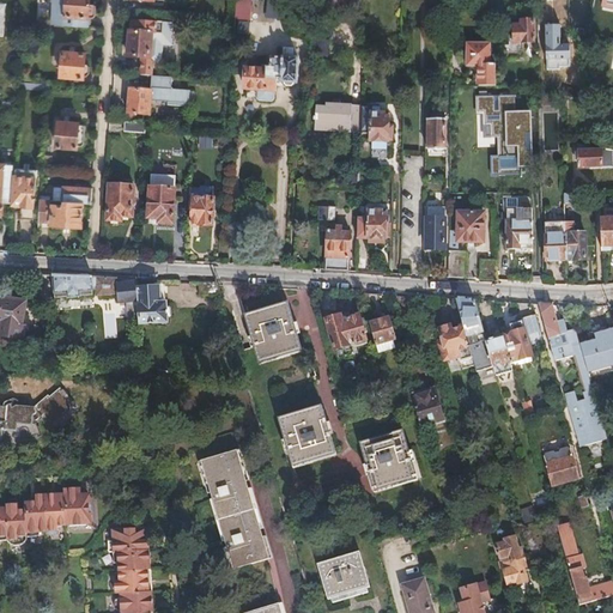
[(58,0),(58,13),(92,16),(93,4),(96,2),(97,2),(98,1),(98,0),(58,0)]
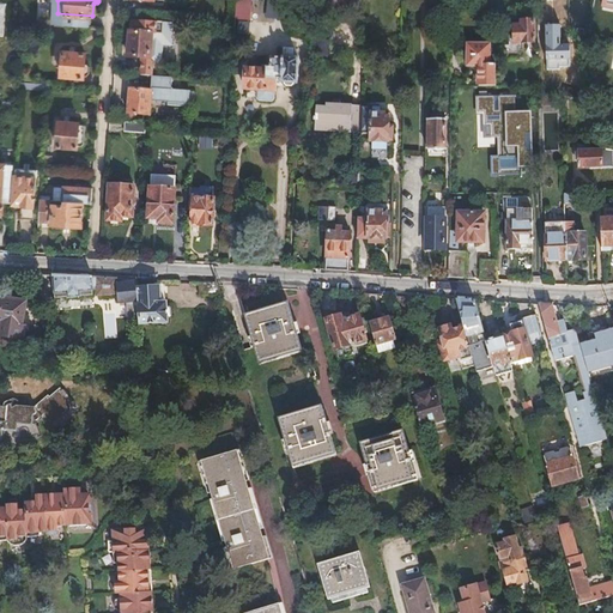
[(249,0),(236,0),(236,19),(250,19),(249,0)]
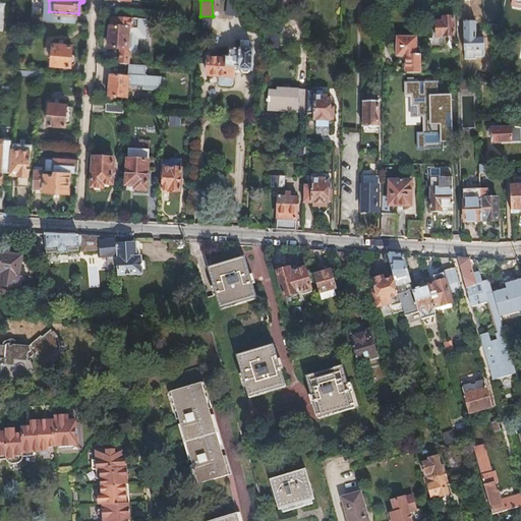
[(480,8),(470,11),(472,19),(482,17),(480,8)]
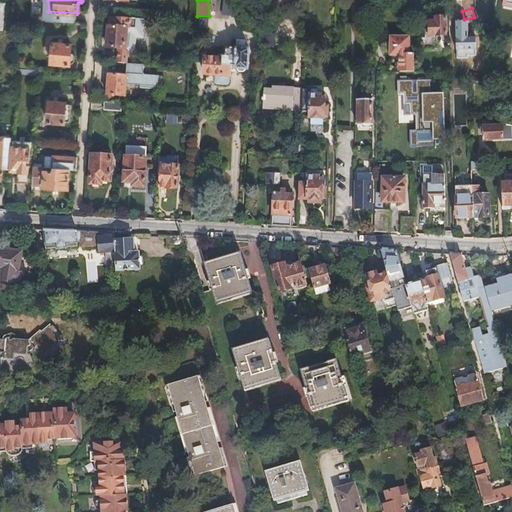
[(434,21),(428,21),(428,35),(444,35),(444,15),(434,15),(434,21)]
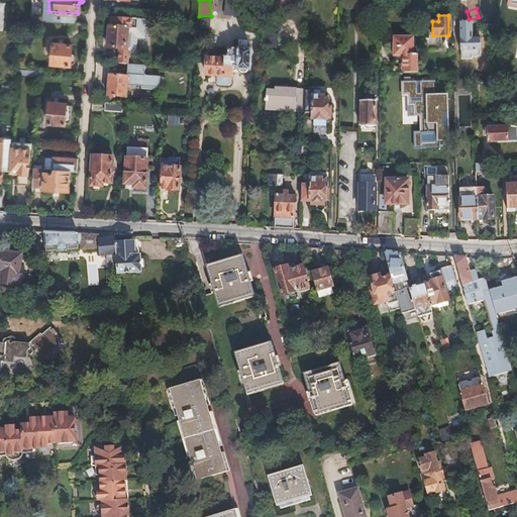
[(108,24),(106,47),(119,48),(118,63),(128,63),(129,52),(136,52),(137,37),(144,38),(145,19),(116,17),(115,25),(108,24)]
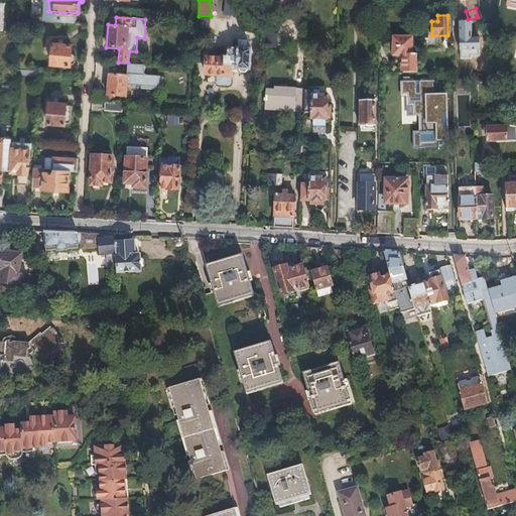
[(199,25),(209,25),(208,17),(199,17),(199,25)]
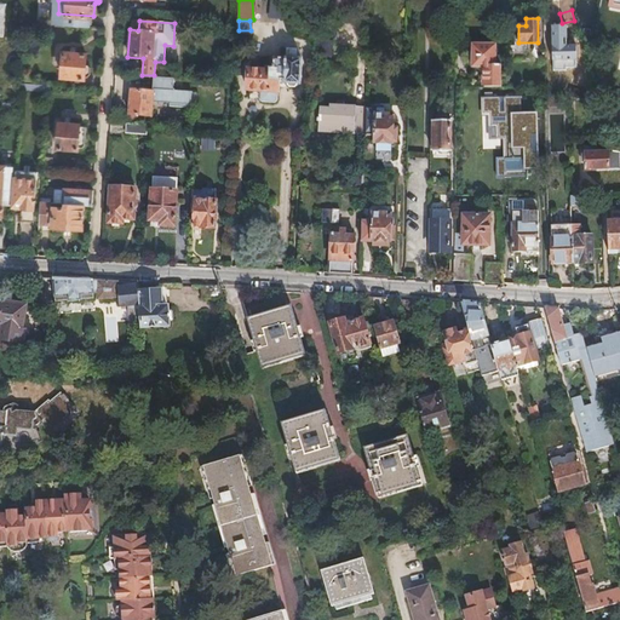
[(566,24),(551,24),(552,59),(554,59),(554,70),(566,70),(566,67),(577,67),(575,44),(567,44),(566,24)]
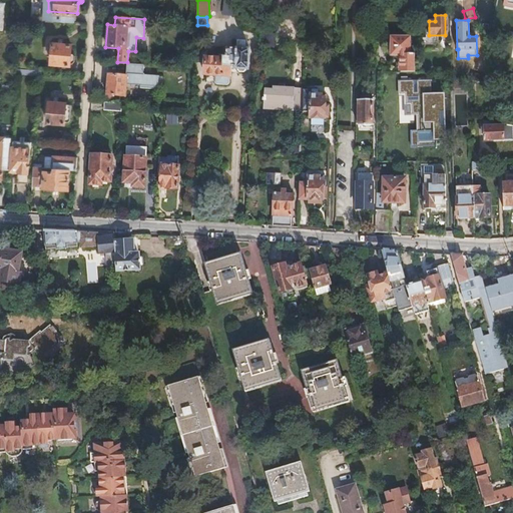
[(401,58),(401,71),(415,71),(415,38),(393,37),(393,53),(399,53),(401,58)]
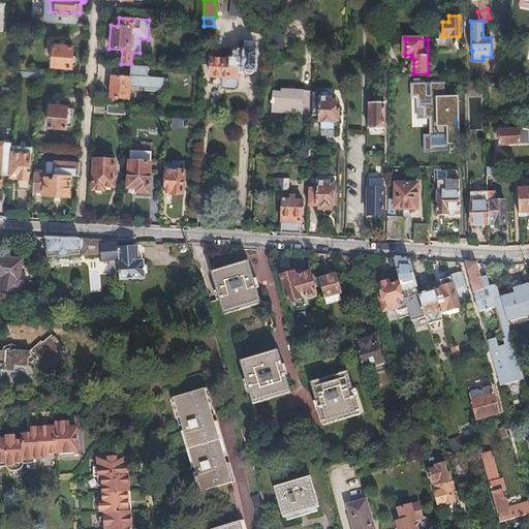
[(212,59),(211,74),(222,75),(222,83),(224,85),(234,86),(237,83),(238,69),(243,69),(243,70),(255,71),(256,50),(251,49),(251,41),(244,40),(243,49),(234,48),(232,56),(230,55),(226,54),(225,59),(212,59)]
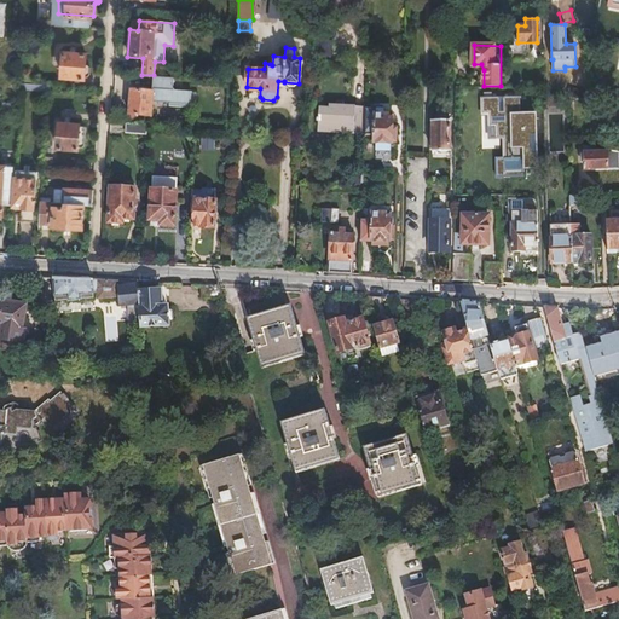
[(62,51),(61,75),(86,77),(88,75),(90,68),(86,64),(84,64),(84,53),(62,51)]
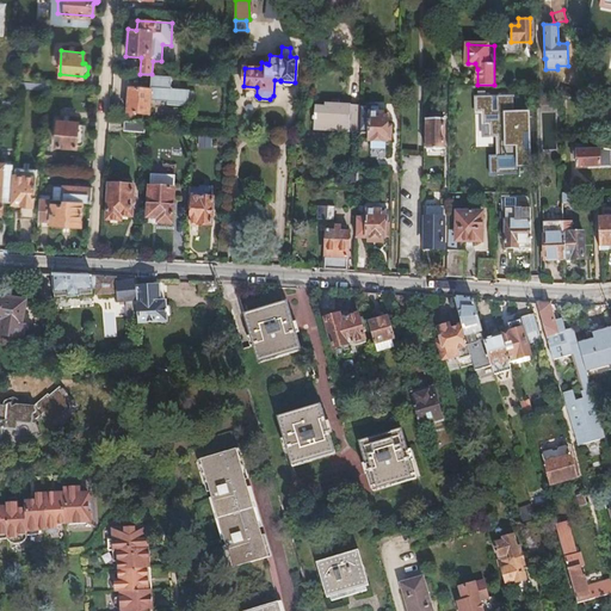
[(152,76),(152,88),(150,99),(167,100),(166,105),(183,105),(184,102),(189,102),(190,90),(171,88),(171,78),(152,76)]
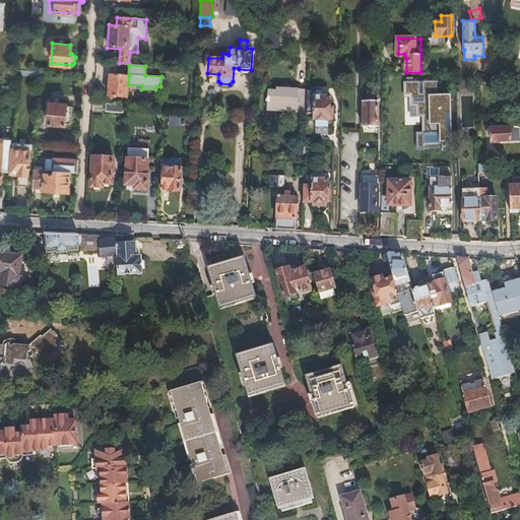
[(41,69),(17,67),(17,76),(40,78),(41,69)]
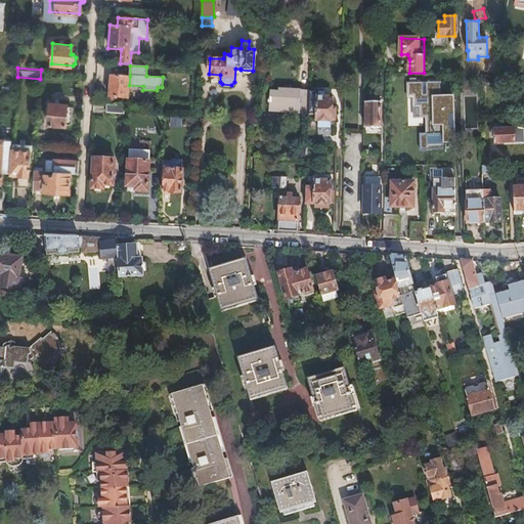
[(110,75),(108,97),(128,98),(129,85),(130,76),(110,75)]
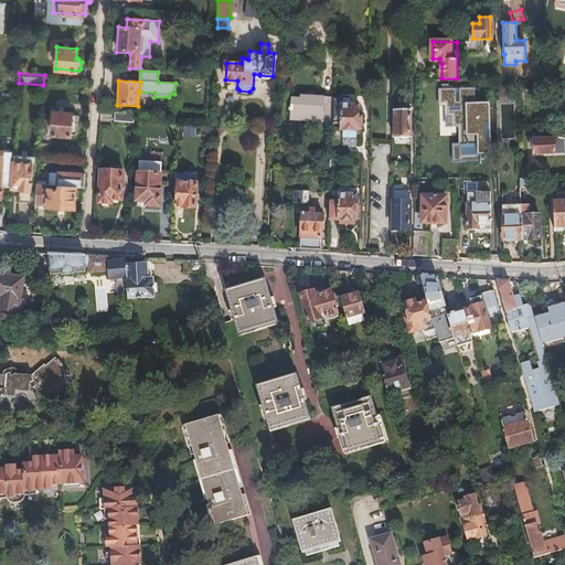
[(512,85),(499,86),(499,96),(512,94),(512,85)]
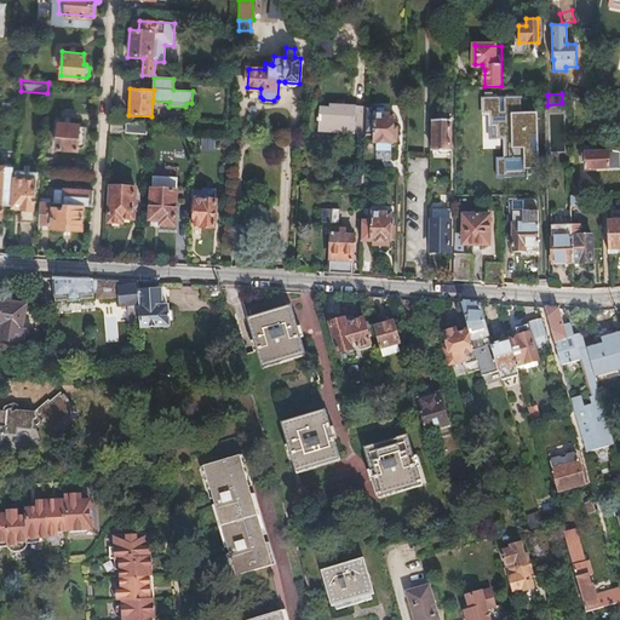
[(538,165),(537,116),(521,116),(521,97),(482,98),(483,113),(489,113),(491,118),(491,125),(497,125),(498,131),(498,139),(505,138),(505,147),(504,147),(504,151),(505,151),(505,159),(497,159),(497,178),(504,178),(504,179),(511,179),(511,178),(528,178),(527,165),(538,165)]
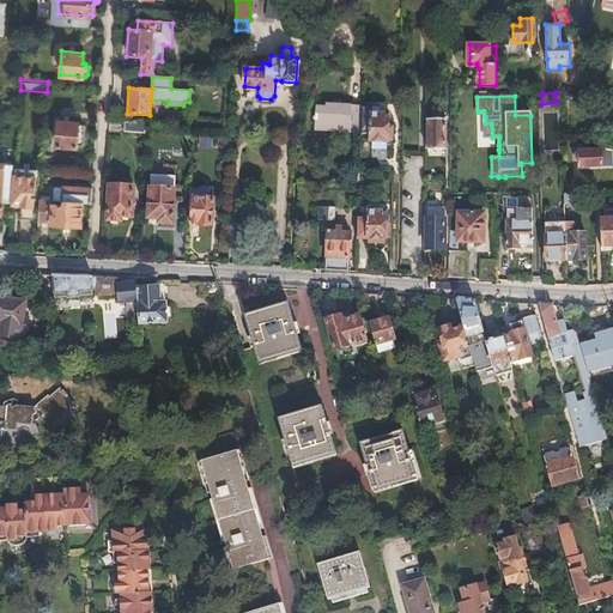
[(359,132),(360,103),(327,102),(327,105),(315,105),(315,126),(343,127),(341,131),(359,132)]
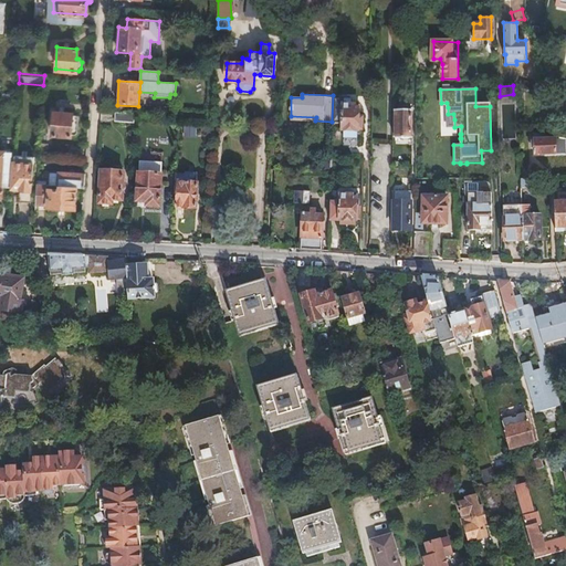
[(341,103),(341,129),(357,129),(357,103),(341,103)]
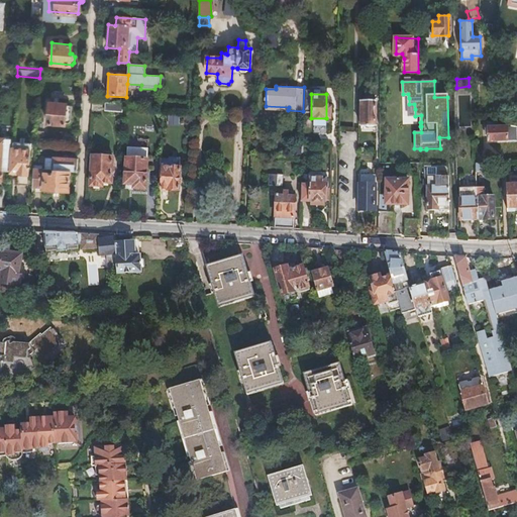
[(360,97),(359,123),(376,123),(377,98),(360,97)]
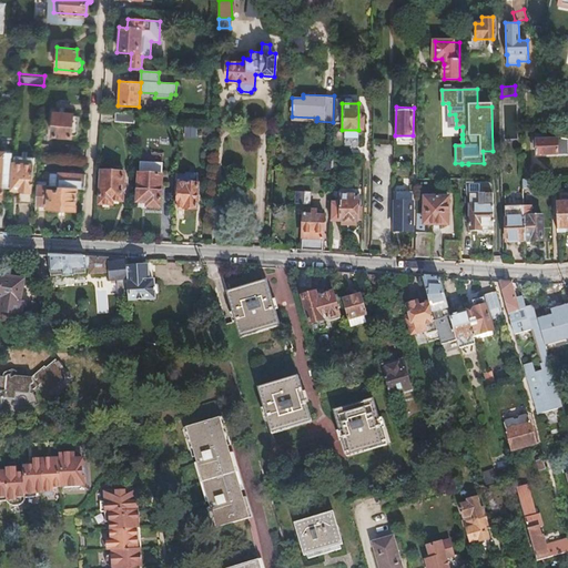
[(52,111),(51,133),(77,135),(78,124),(72,123),(72,113),(52,111)]
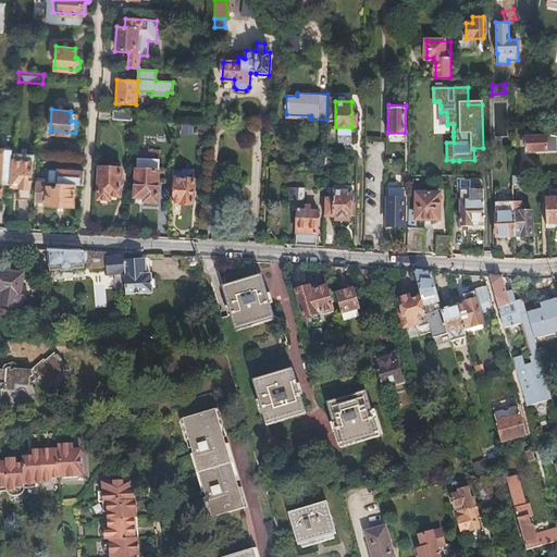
[(111,119),(132,120),(132,111),(112,110),(111,119)]
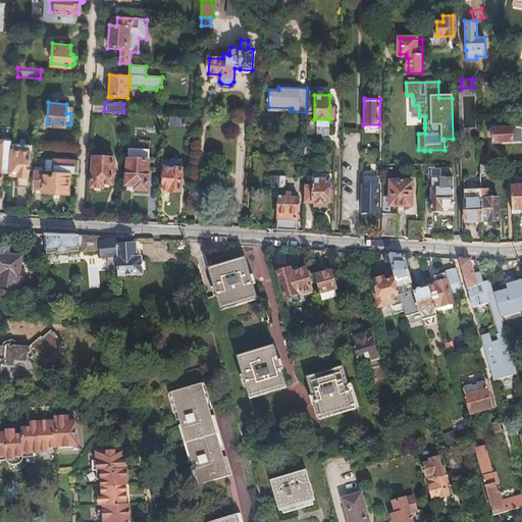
[(462,104),(462,128),(476,128),(476,104),(462,104)]
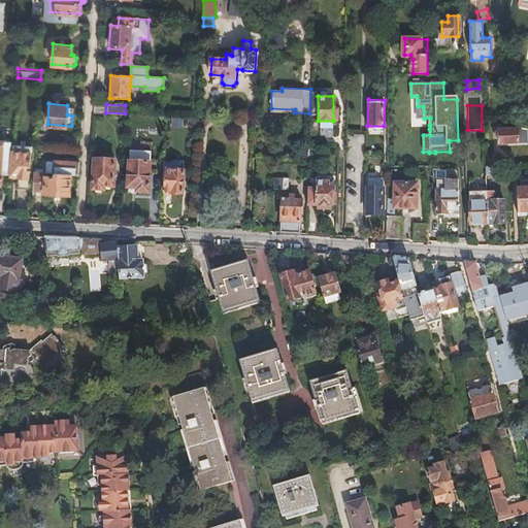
[(319,123),(319,133),(333,133),(332,123),(319,123)]
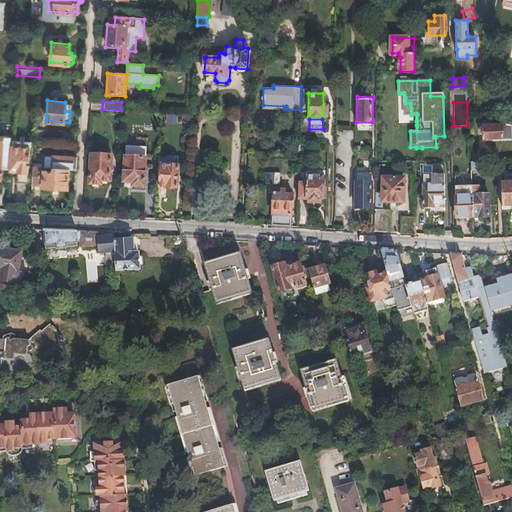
[(511,122),(502,121),(502,123),(502,124),(482,124),(482,136),(503,136),(502,138),(511,137),(511,122)]
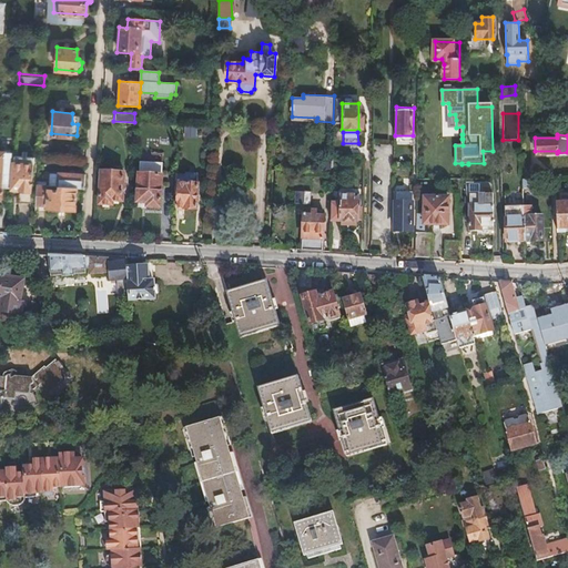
[(33,150),(13,148),(11,188),(30,189),(33,150)]
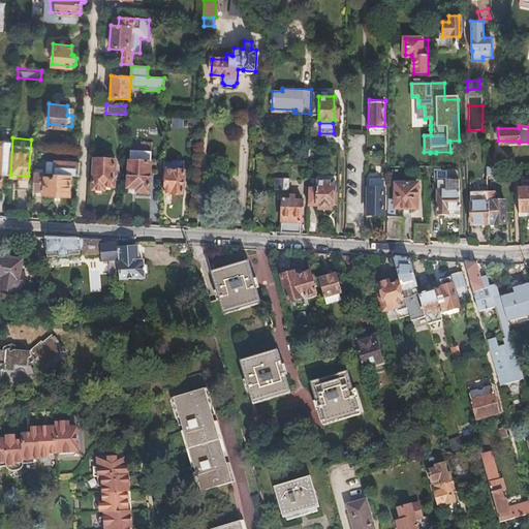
[(4,141),(0,139),(0,182),(1,172),(7,172),(8,152),(3,152),(4,141)]
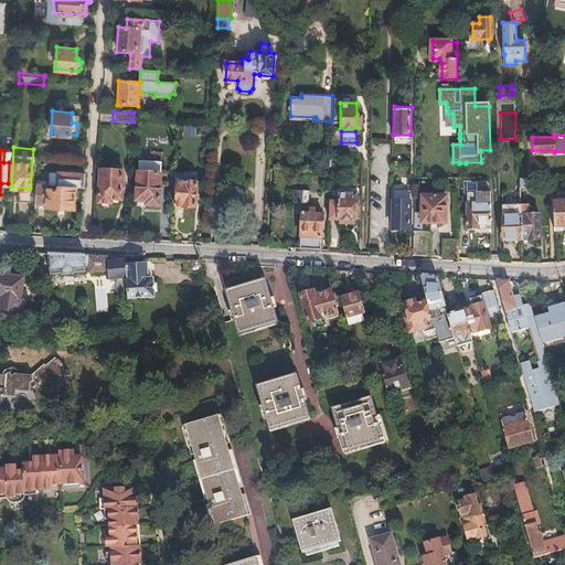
[(330,155),(330,170),(330,173),(341,174),(341,155),(330,155)]
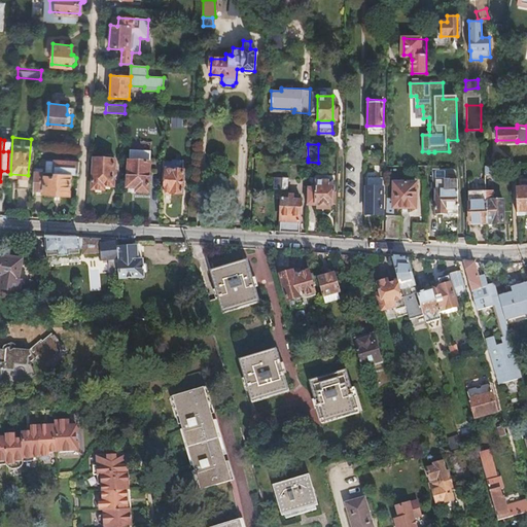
[(129,147),(126,184),(137,185),(137,189),(147,190),(150,149),(129,147)]
